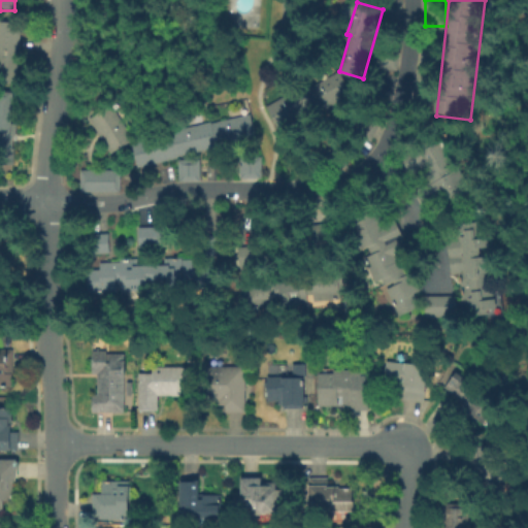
[(0,85),(0,26),(21,26),(20,85),(0,85)]
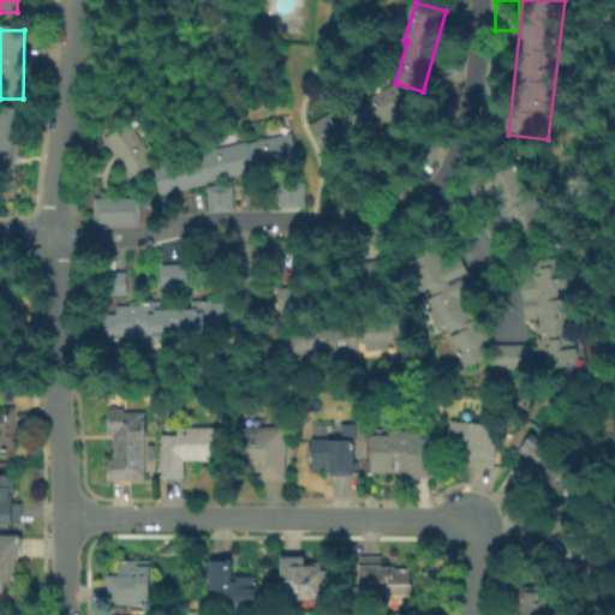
[(374,127),(364,107),(401,89),(411,109),(374,127)]
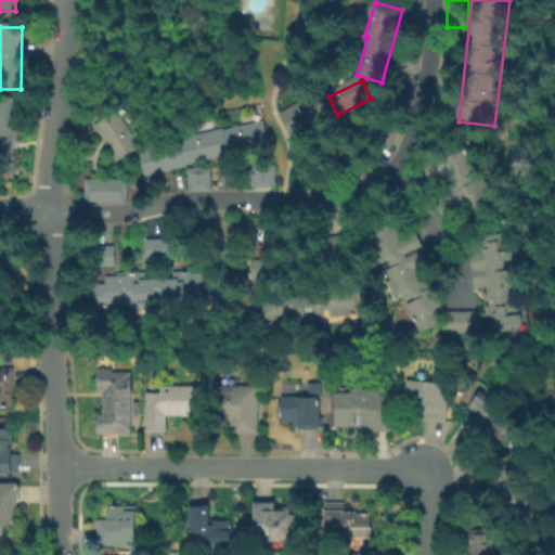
[(282,113),(305,100),(317,120),(293,133),(282,113)]
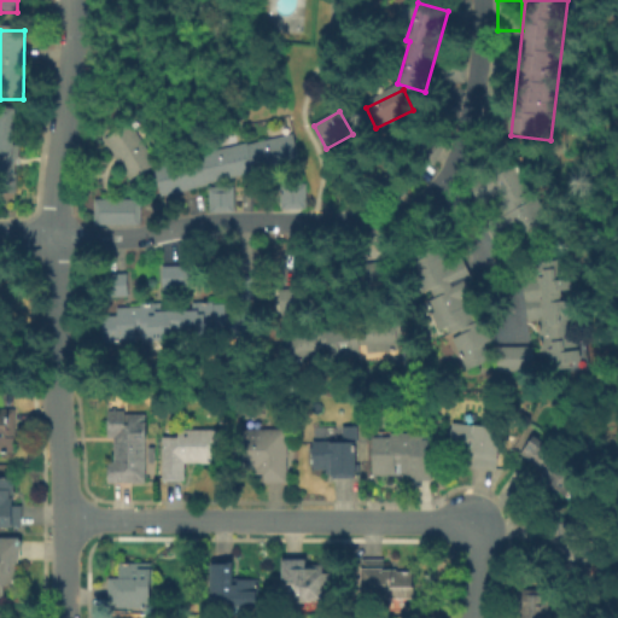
[(132,176),(114,145),(136,132),(156,162),(132,176)]
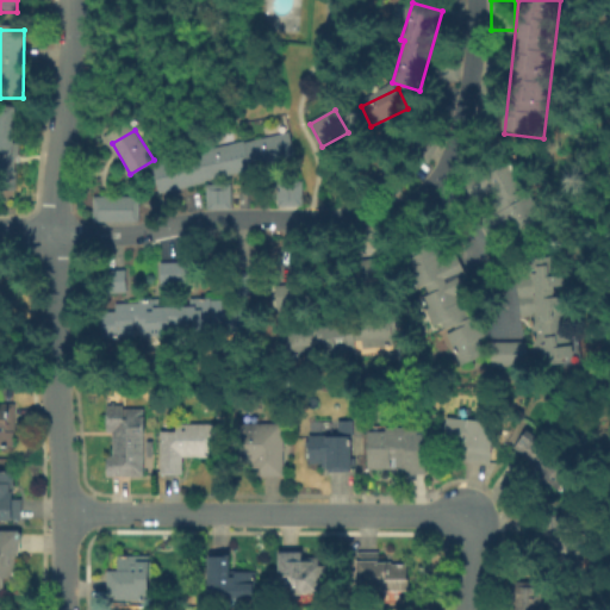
[(160,194),(154,160),(291,134),(298,167),(160,194)]
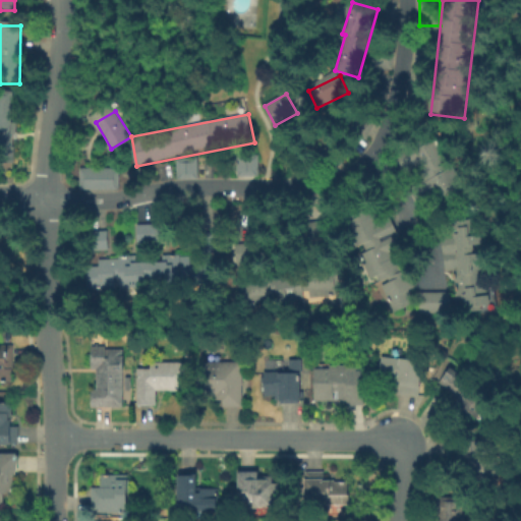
[(469,195),(445,209),(441,199),(421,210),(413,193),(429,185),(419,165),(406,171),(396,153),(437,131),(469,195)]
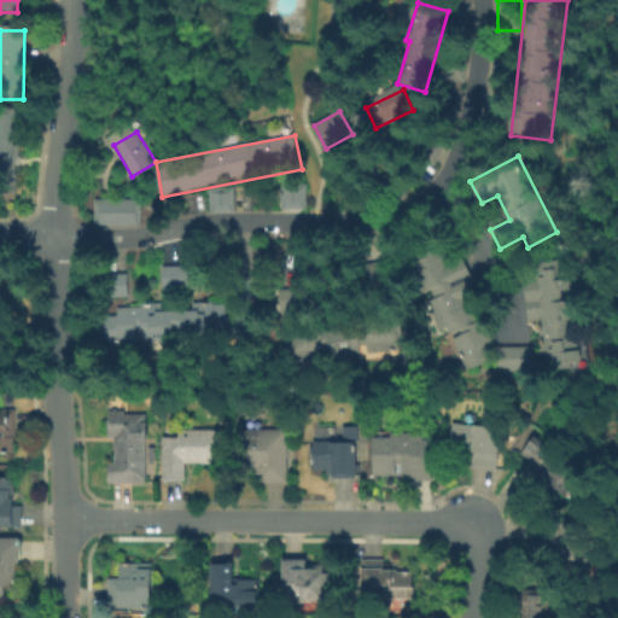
[(278,184),(278,209),(303,208),(303,182),(278,184)]
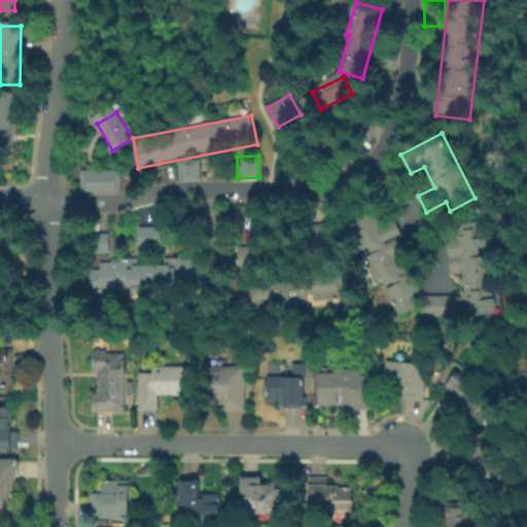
[(197,159),(175,159),(176,180),(198,180),(197,159)]
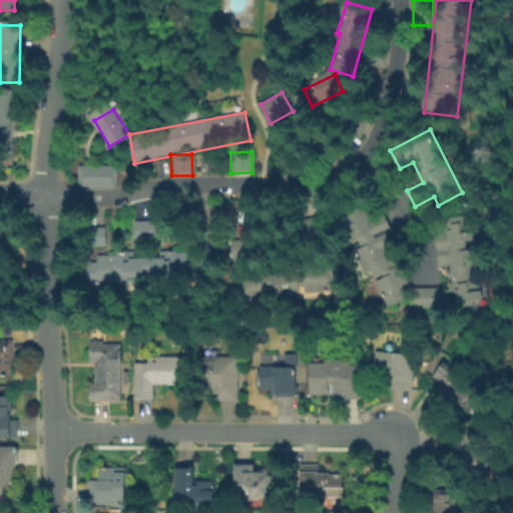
[(114,187),(114,165),(76,163),(76,185),(114,187)]
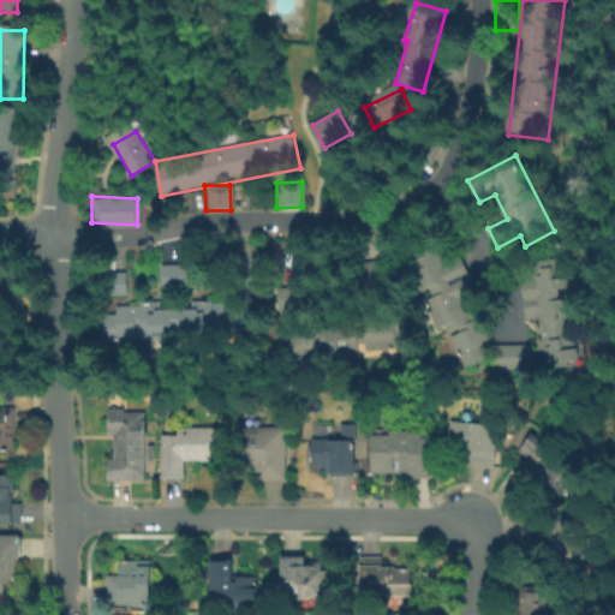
[(460,256),(443,262),(437,248),(408,258),(424,300),(422,302),(430,324),(442,320),(460,368),(487,358),(481,341),(483,340),(465,296),(473,292),(460,256)]
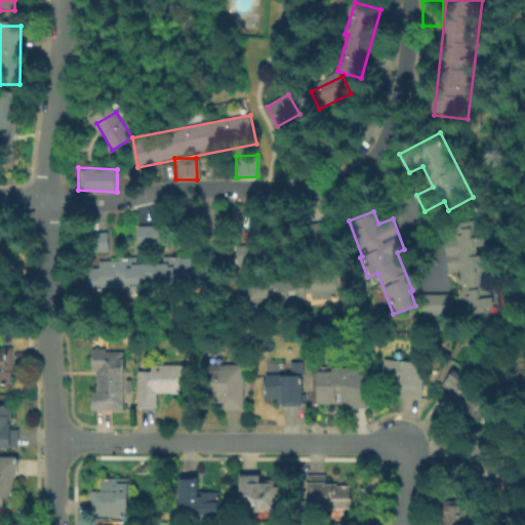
[(486,218),(495,314),(466,317),(461,274),(449,276),(447,246),(461,245),(458,221),(486,218)]
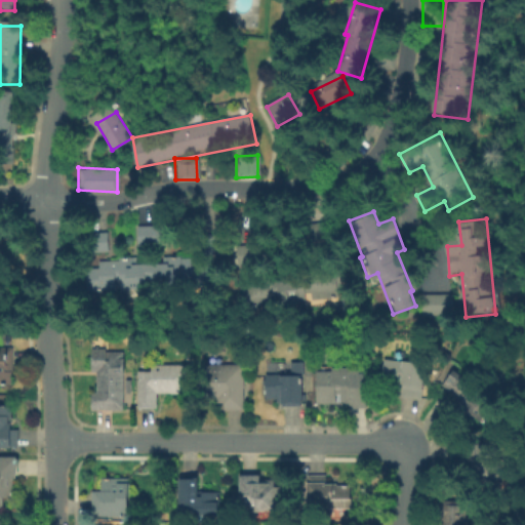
[(157,244),(157,225),(134,226),(135,245),(157,244)]
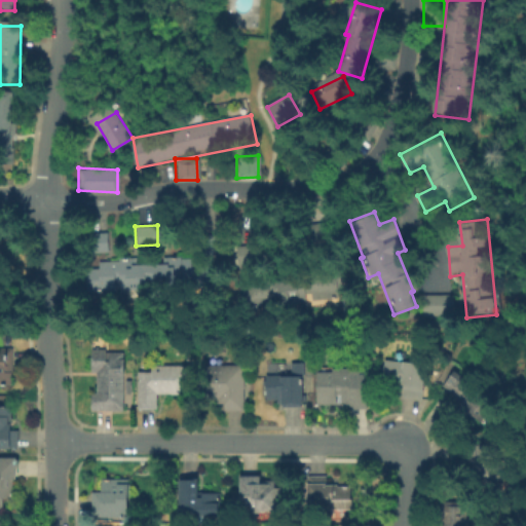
[(106,251),(106,232),(91,232),(91,252),(106,251)]
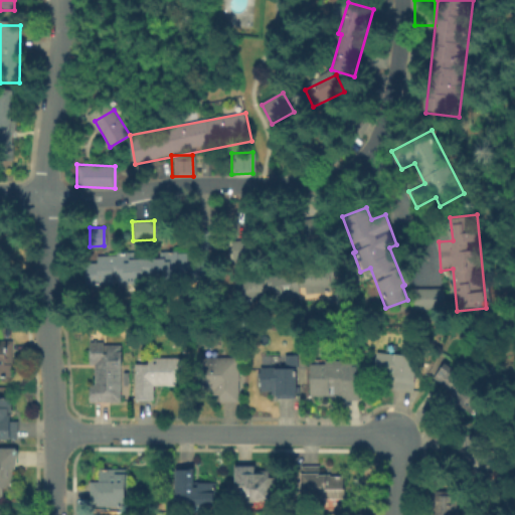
[(233,253),(244,251),(242,240),(231,241),(233,253)]
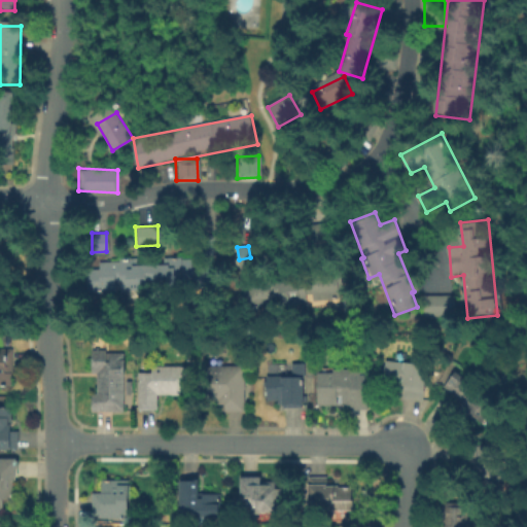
[(138,268),(165,268),(165,259),(218,259),(218,289),(165,289),(165,287),(138,287),(138,283),(117,283),(117,292),(84,292),(84,269),(99,269),(99,260),(138,260),(138,268)]
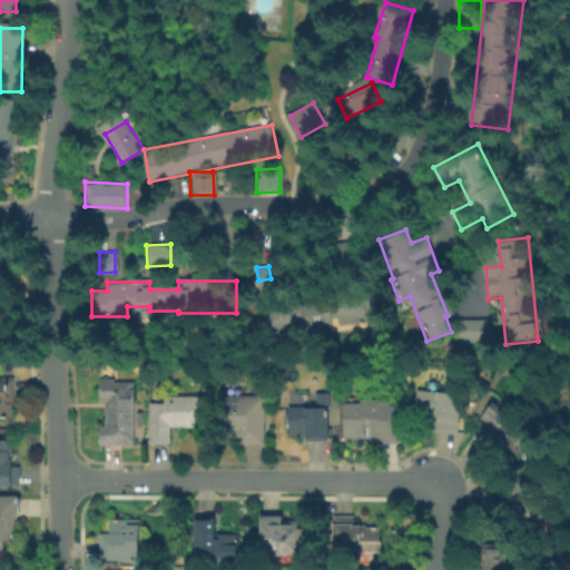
[(376,320),(311,340),(308,333),(275,343),(266,314),(365,283),(376,320)]
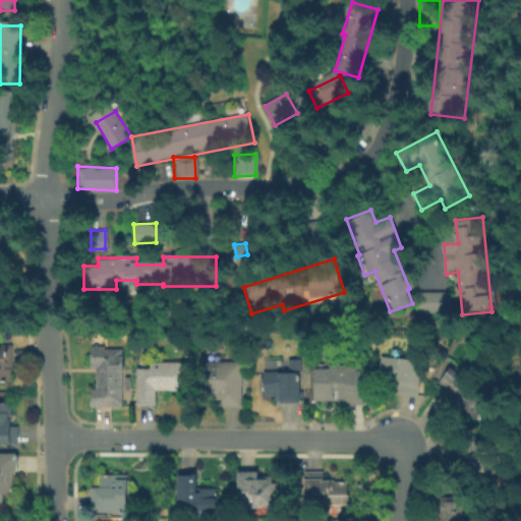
[(447,291),(417,292),(418,312),(448,311),(447,291)]
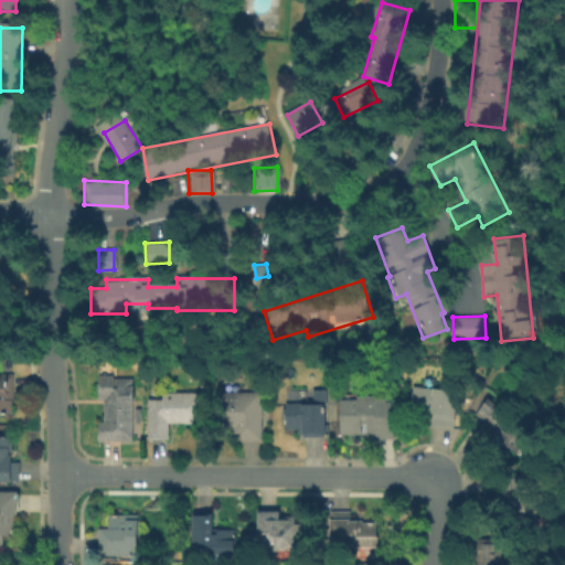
[(0,379),(14,380),(13,416),(0,415),(0,379)]
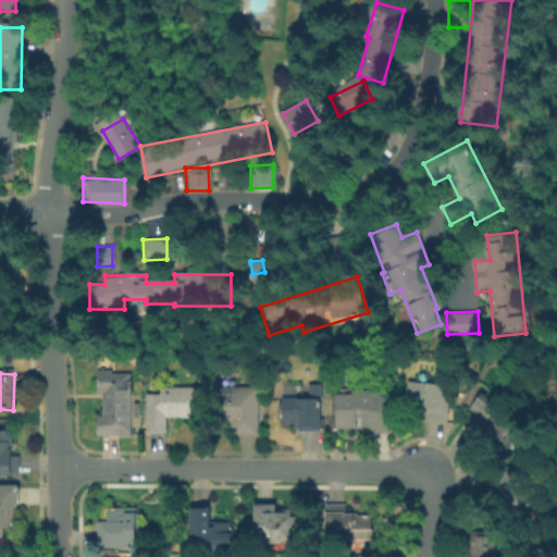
[(133,374),(133,437),(99,437),(99,374),(133,374)]
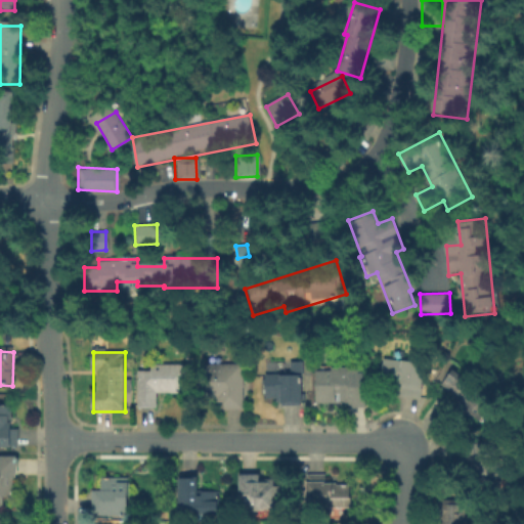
[(402,388),(383,387),(385,359),(426,363),(423,400),(401,398),(402,388)]
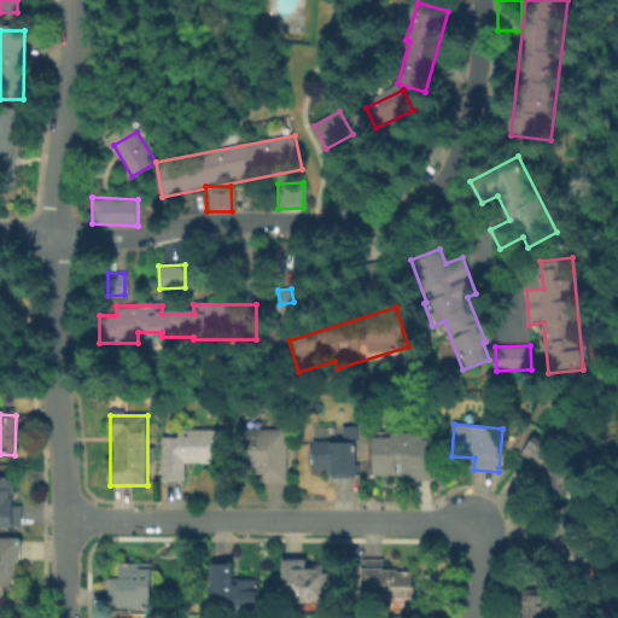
[(519,454),(543,427),(586,465),(561,491),(519,454)]
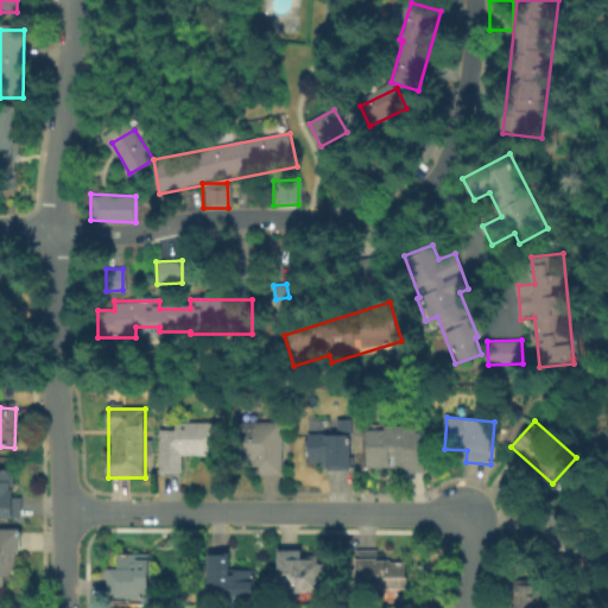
[(305,438),(336,438),(336,422),(353,422),(353,470),(305,470),(305,438)]
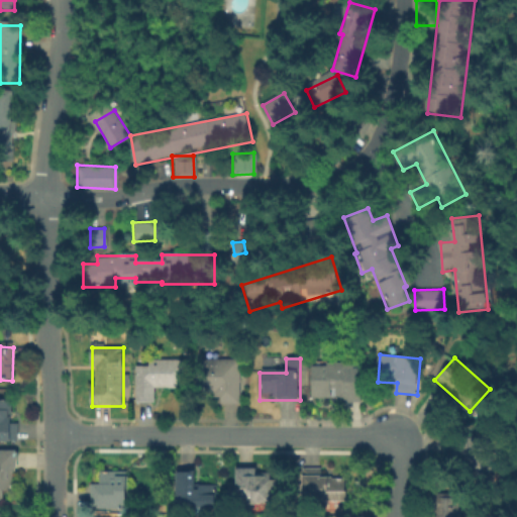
[(156,404),(137,404),(137,368),(149,368),(149,360),(186,360),(186,389),(156,389),(156,404)]
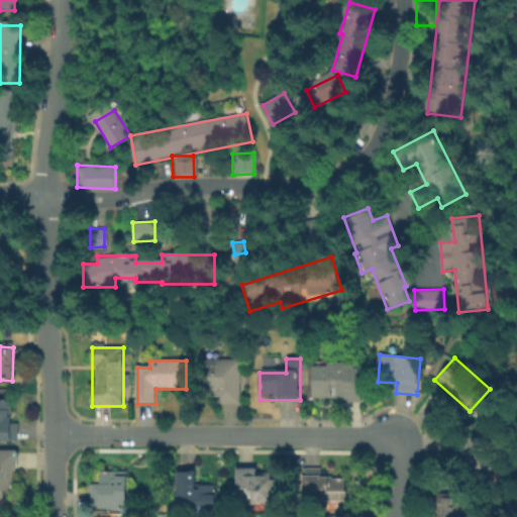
[(202,397),(202,393),(201,393),(202,360),(240,362),(238,405),(222,404),(222,398),(202,397)]
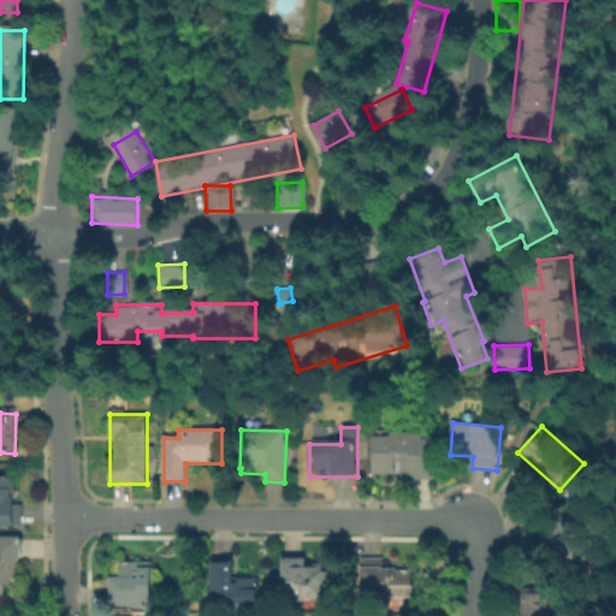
[(373,475),(372,436),(426,434),(426,440),(432,440),(433,480),(413,480),(413,475),(373,475)]
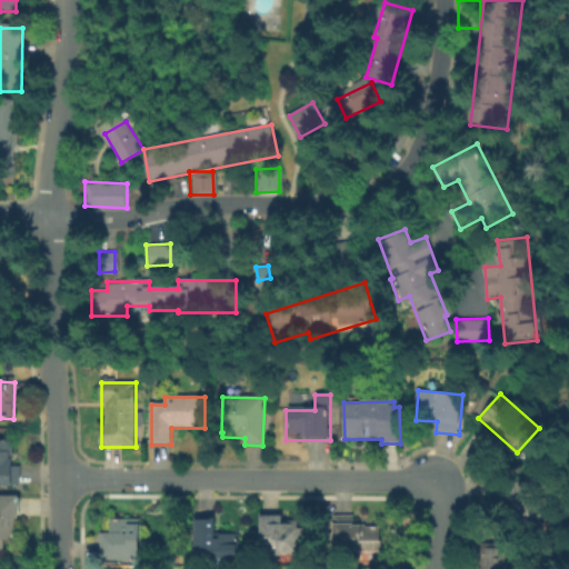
[(0,489),(0,445),(17,445),(16,489),(0,489)]
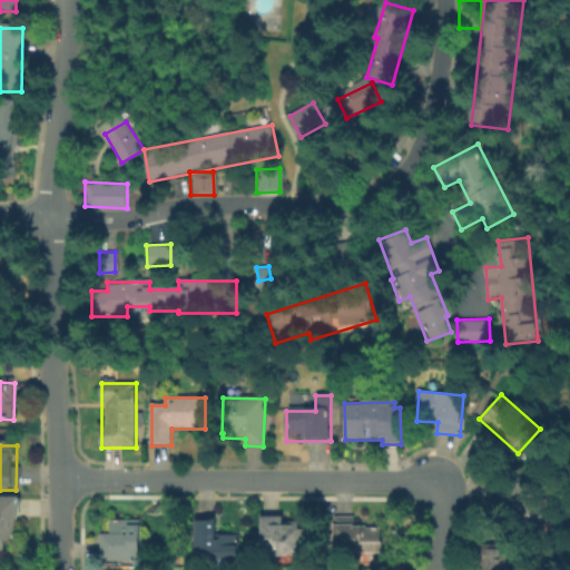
[(7,552),(0,552),(0,500),(20,501),(20,520),(12,520),(12,544),(7,544),(7,552)]
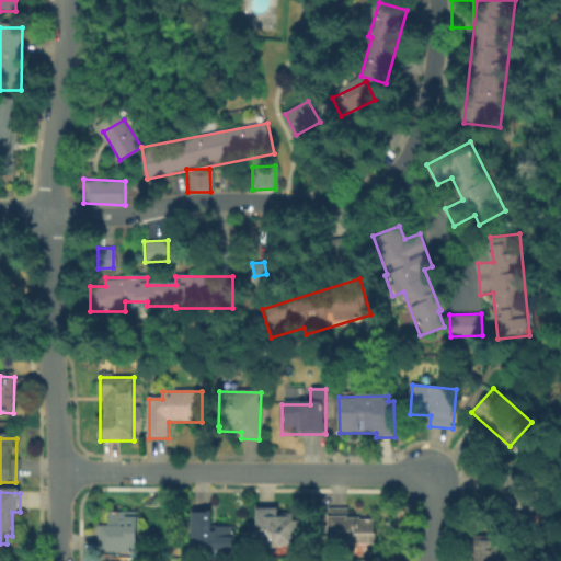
[(281,507),(281,514),(294,514),(294,524),(302,524),(302,546),(288,546),(288,545),(261,545),(261,529),(256,529),(256,507),(281,507)]
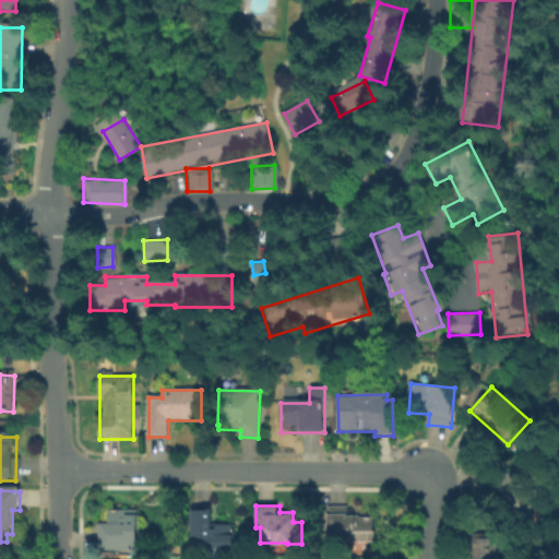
[(191,509),(212,508),(213,523),(235,523),(235,551),(191,551),(191,509)]
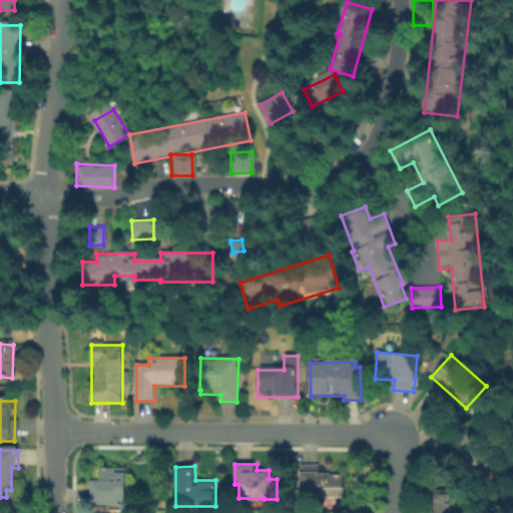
[(322,466),(322,474),(344,474),(344,499),(301,499),(301,466),(322,466)]
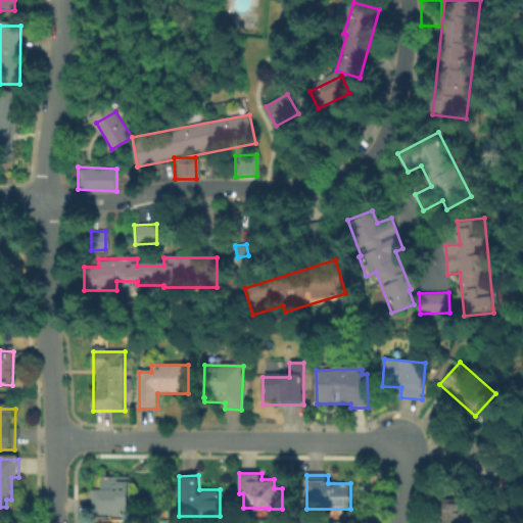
[(101,476),(130,476),(130,516),(94,516),(94,492),(101,476)]
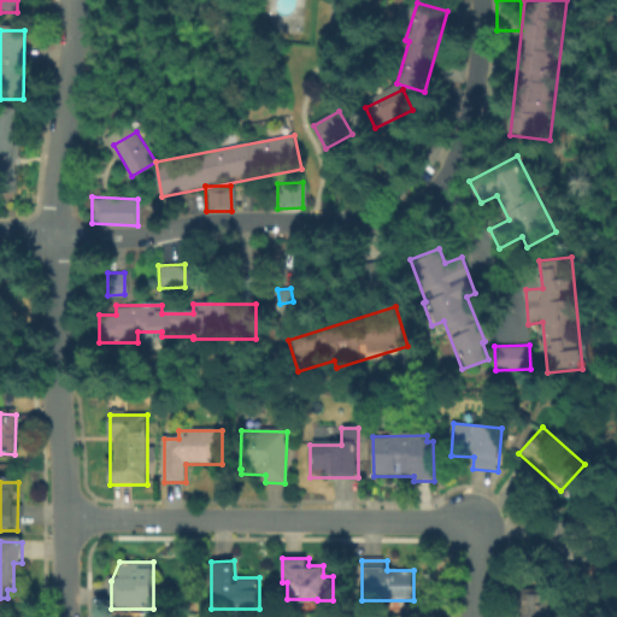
[(511,616),(511,591),(548,591),(548,616),(511,616)]
